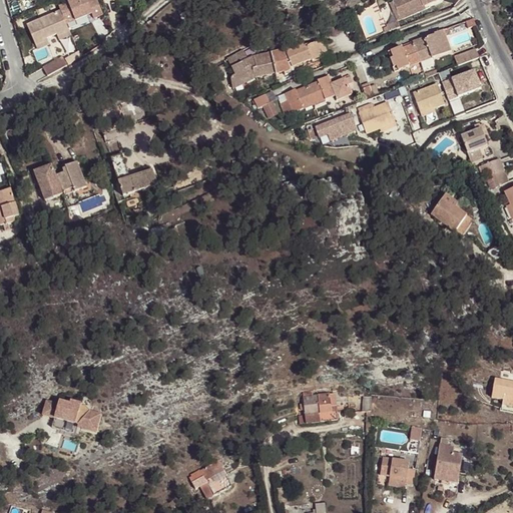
[(103,14),(96,0),(88,0),(87,1),(86,0),(76,0),(68,4),(75,21),(92,14),(94,19),(103,14)]
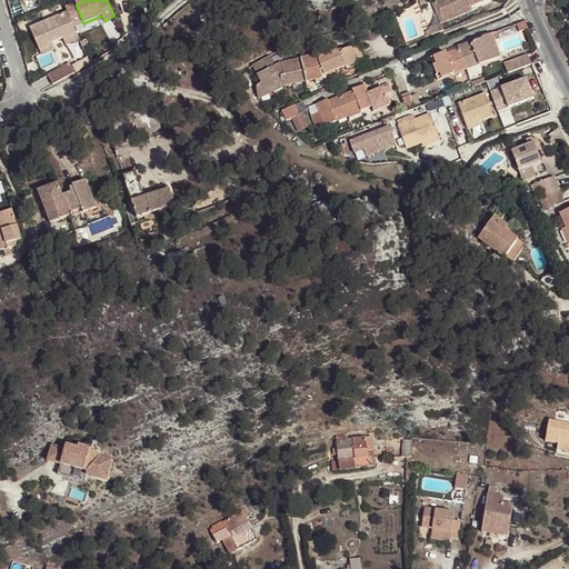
[(487,0),(439,0),(436,2),(442,18),(470,7),(487,0)]
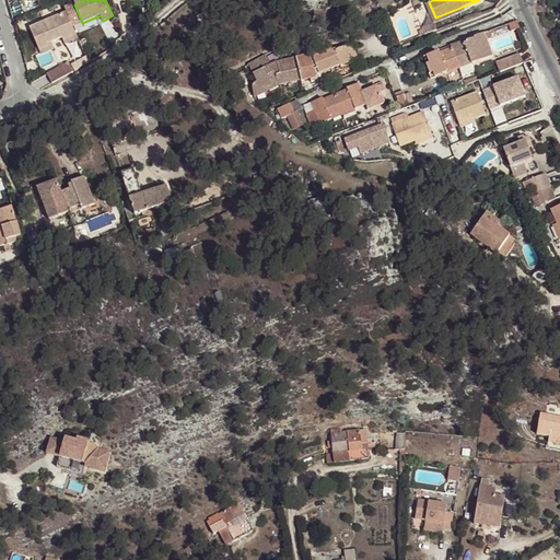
[(464,10),(463,7),(435,18),(429,2),(426,3),(433,23),(464,10)]
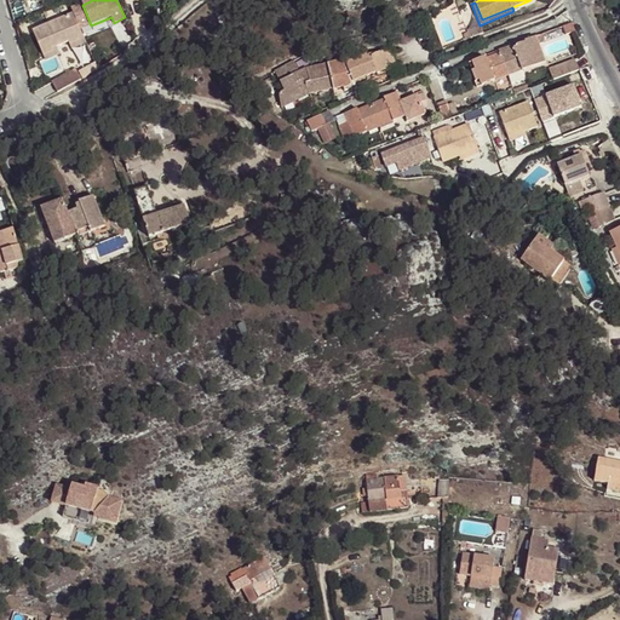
[(33,30),(42,53),(56,46),(68,41),(82,35),(73,13),(33,30)]
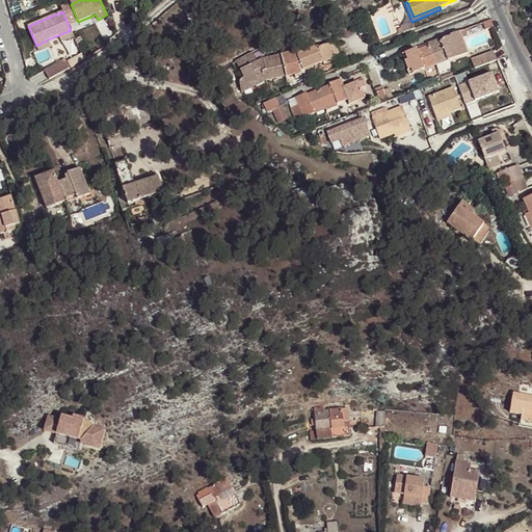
[(493,27),(490,20),(483,23),(485,30),(493,27)]
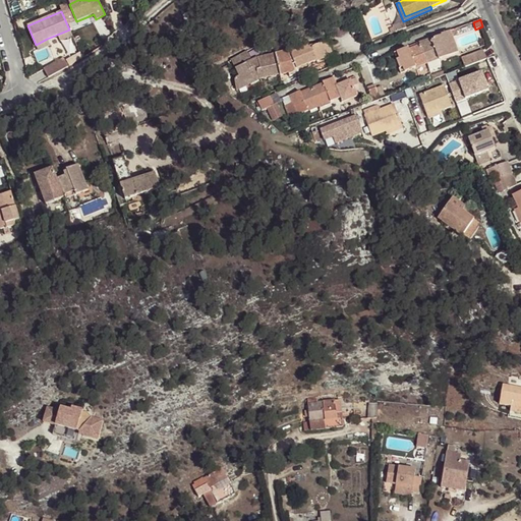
[(72,36),(69,30),(57,35),(60,41),(72,36)]
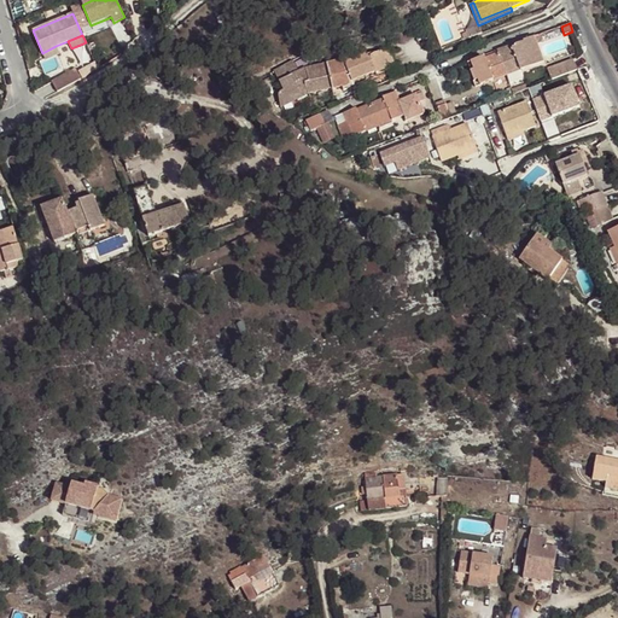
[(543,62),(534,36),(523,40),(524,42),(514,45),(516,47),(509,50),(508,46),(497,51),(506,74),(519,69),(520,71),(543,62)]
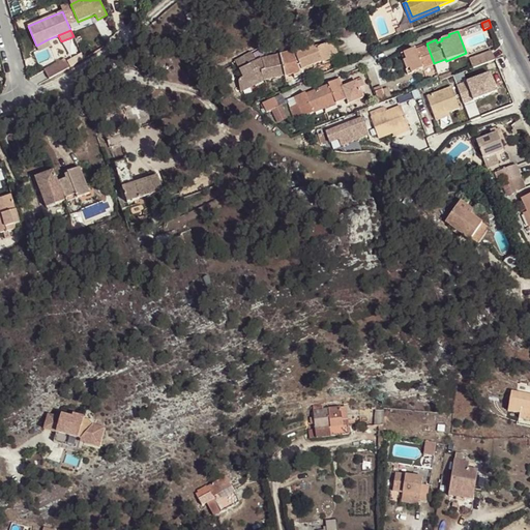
[(51,46),(48,39),(36,46),(38,52),(51,46)]
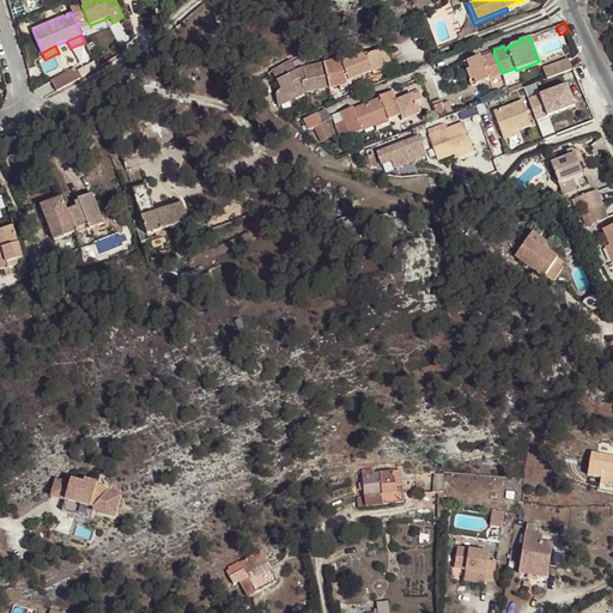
[(390,65),(383,46),(365,52),(366,54),(363,55),(362,53),(323,62),(329,87),(329,89),(339,86),(340,90),(350,85),(349,83),(358,78),(371,71),(372,72),(390,65)]
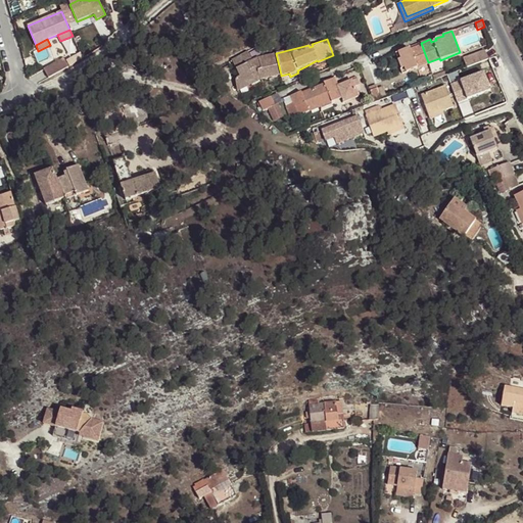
[(428,62),(422,45),(420,46),(420,43),(409,47),(409,48),(397,52),(400,59),(397,60),(401,68),(403,68),(406,73),(417,68),(417,66),(428,62)]
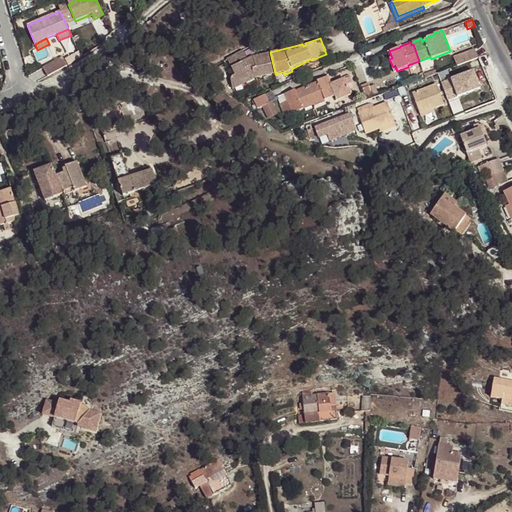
[(478,58),(475,49),(453,57),(456,66),(478,58)]
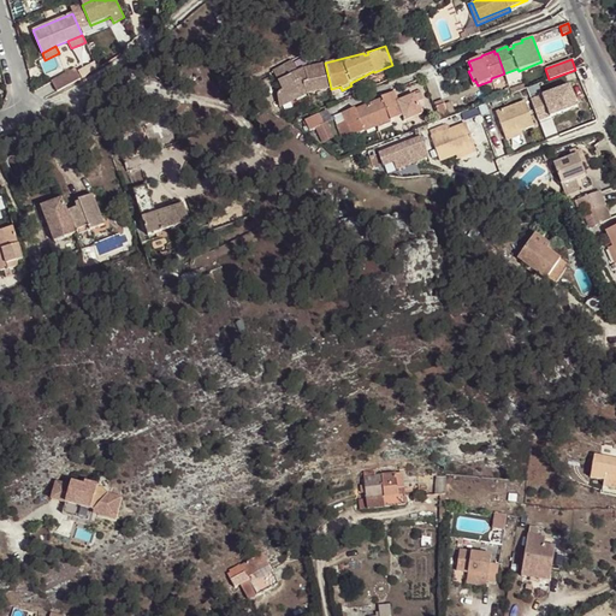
[(291,60),(272,70),(283,90),(278,92),(277,94),(277,96),(279,107),(290,102),(292,100),(292,99),(294,99),(307,93),(308,94),(331,88),(325,63),(304,69),(297,71),(291,60)]
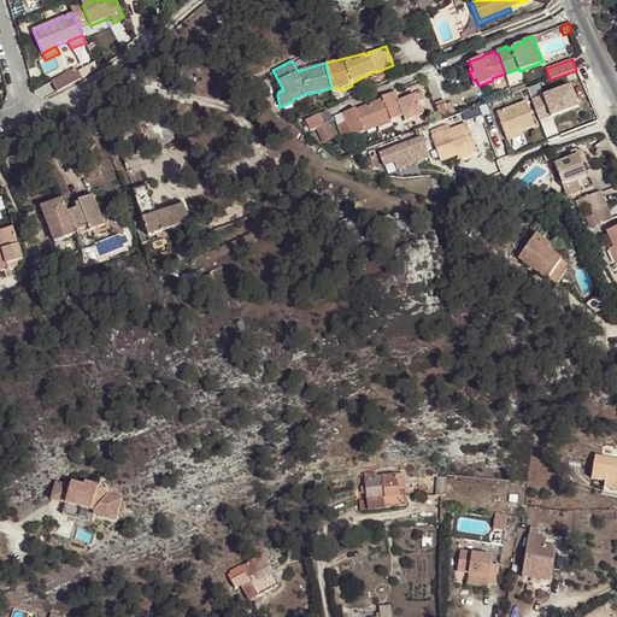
[(58,90),(81,77),(75,68),(52,81),(58,90)]
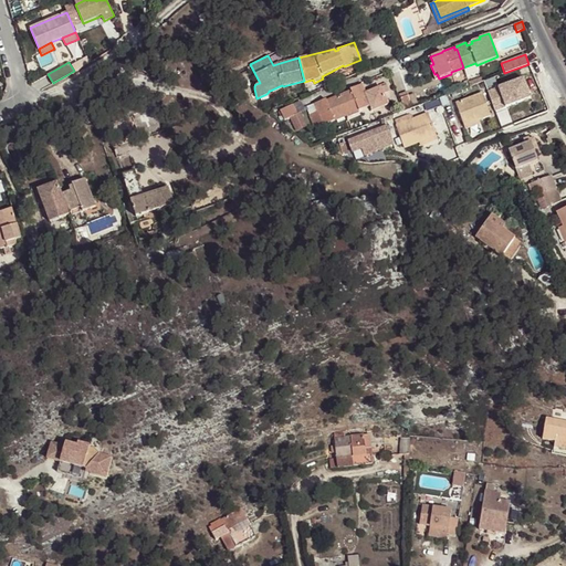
[(526,76),(488,90),(500,125),(514,119),(510,105),(534,96),(526,76)]
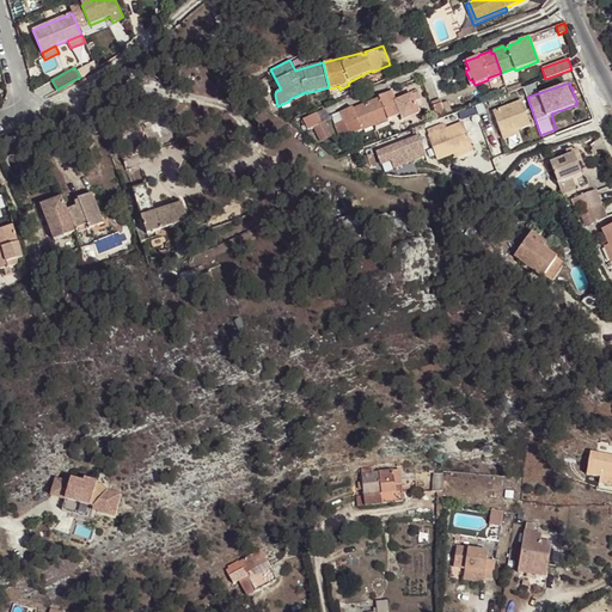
[(395,101),(391,91),(383,95),(383,97),(379,99),(379,98),(367,104),(374,123),(387,117),(387,120),(401,115),(402,120),(420,112),(415,102),(411,95),(411,93),(395,101)]
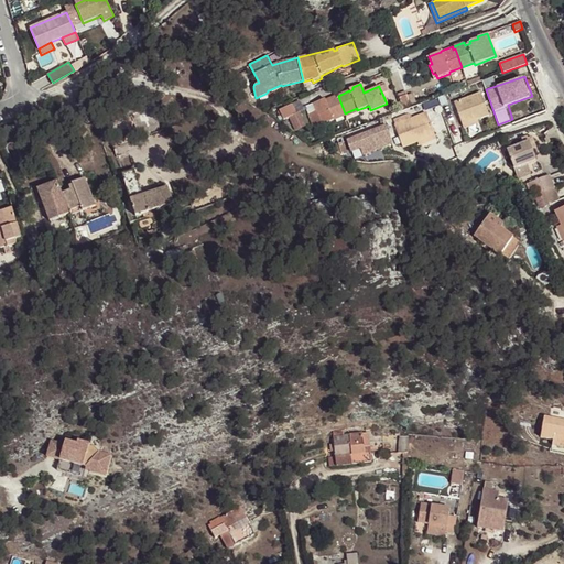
[(416,102),(413,94),(407,96),(410,105),(416,102)]
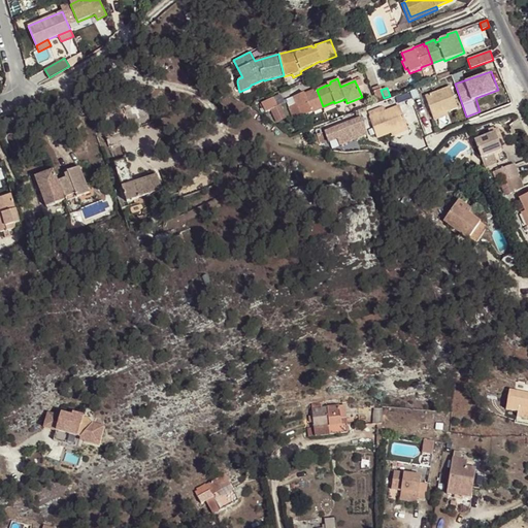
[(458,107),(451,88),(425,97),(433,117),(458,107)]
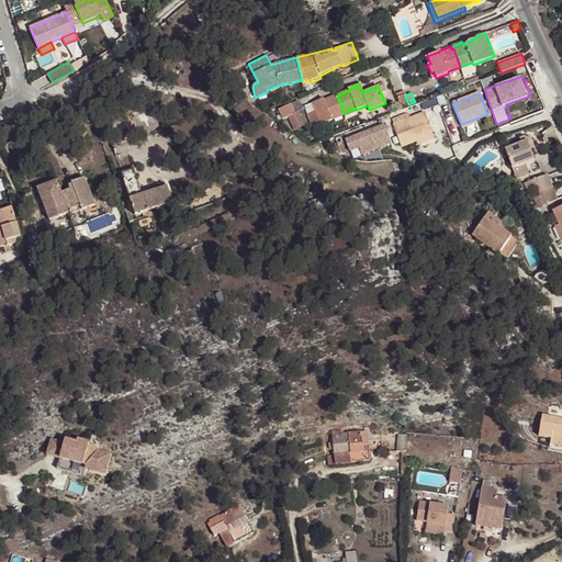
[(344,113),(337,96),(325,100),(322,101),(321,99),(312,102),(315,110),(307,113),(313,126),(319,123),(321,124),(333,120),(332,117),(344,113)]
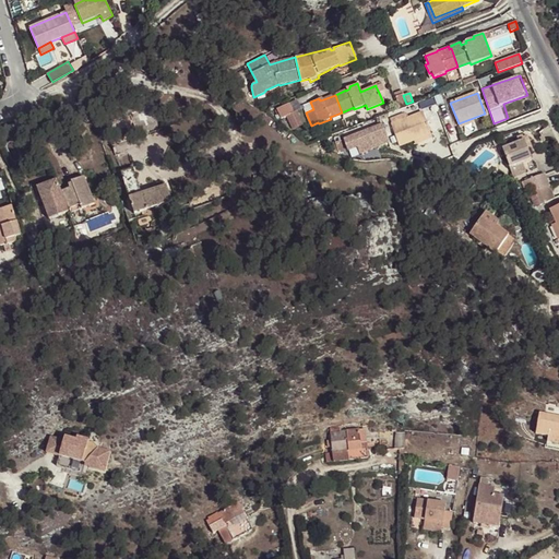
[(406,104),(403,95),(395,97),(400,108),(407,105),(406,104)]
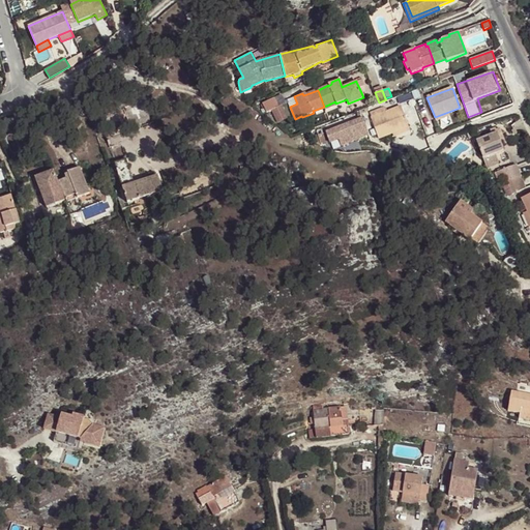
[(409,126),(401,107),(371,118),(378,138),(392,133),(409,126)]
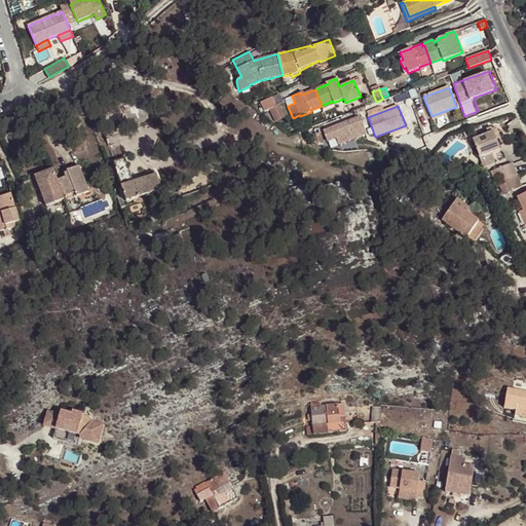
[(445,111),(431,116),(433,119),(446,114),(445,111)]
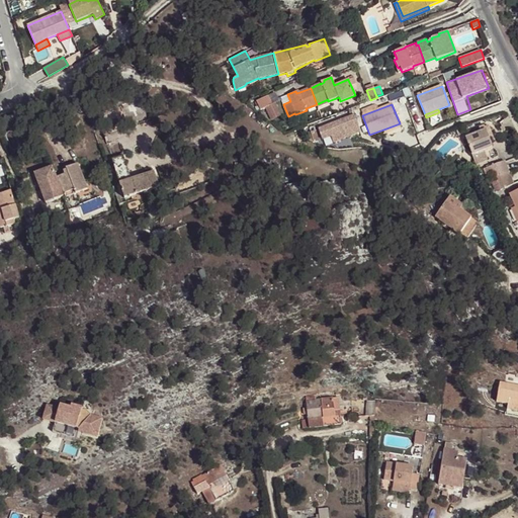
[(309,128),(312,142),(332,137),(333,141),(358,135),(354,117),(309,128)]
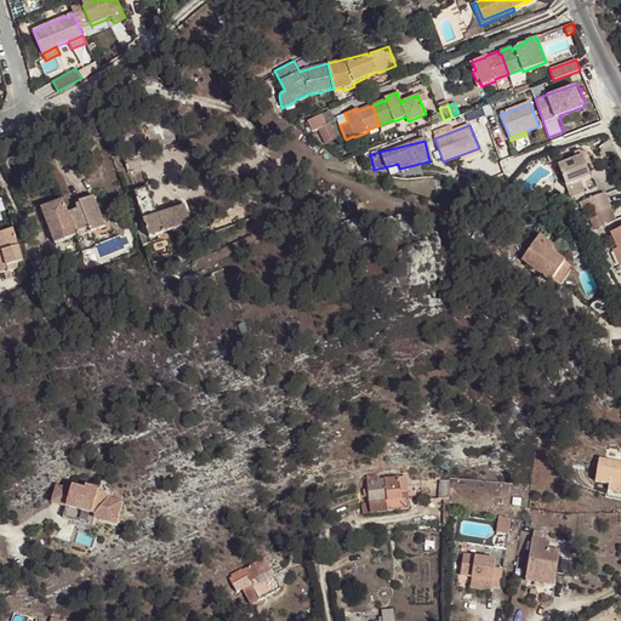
[(482,155),(479,148),(460,155),(462,163),(482,155)]
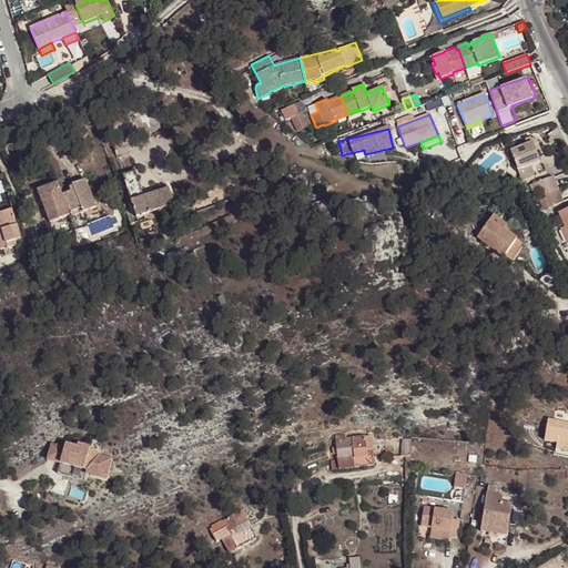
[(534,144),(533,142),(510,151),(517,170),(530,164),(540,161),(536,152),(534,144)]
